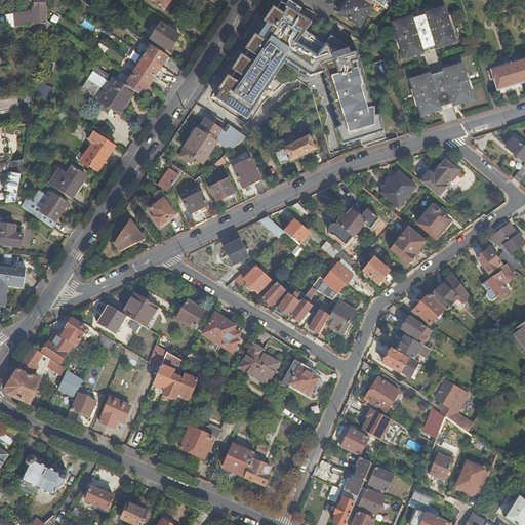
[(39,18),(45,18),(44,0),(34,0),(34,18),(39,18)]
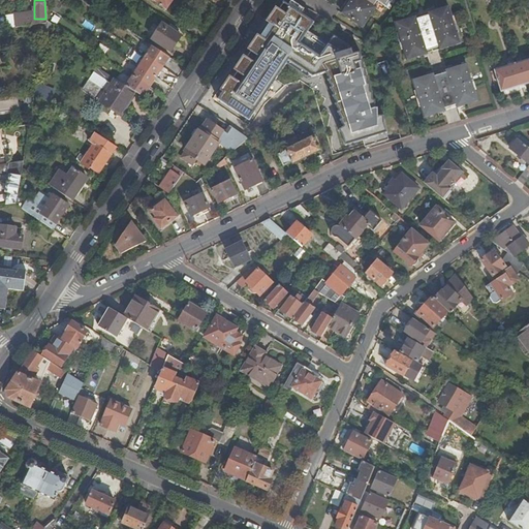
[(174,0),(153,0),(166,9),(174,0)]
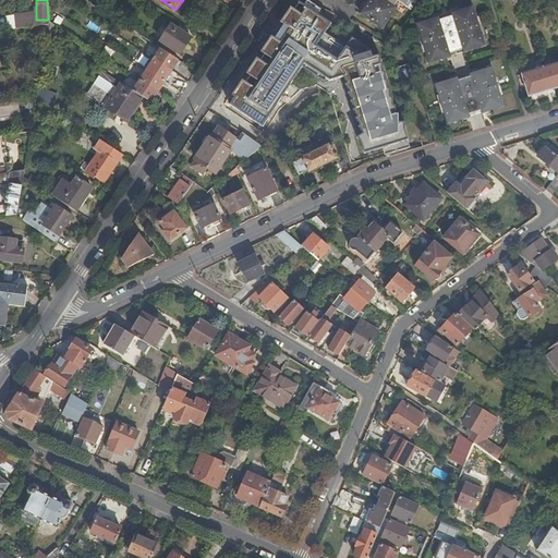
[(370,0),(361,14),(384,29),(397,9),(395,8),(399,2),(396,0),(370,0)]
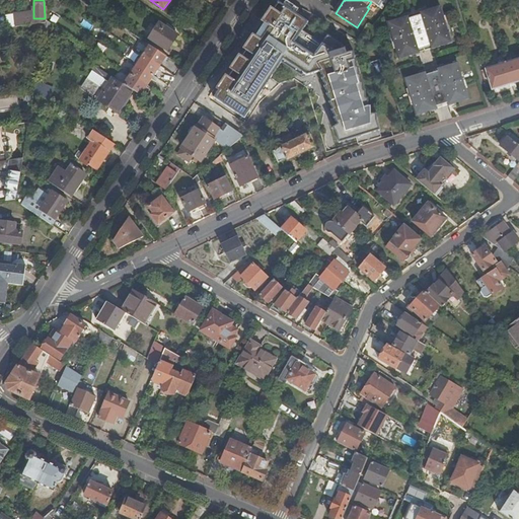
[(244,119),(249,112),(248,110),(271,77),(281,83),(318,73),(344,53),(318,60),(307,23),(278,3),(255,36),(252,34),(218,86),(214,91),(211,96),(214,98),(244,119)]
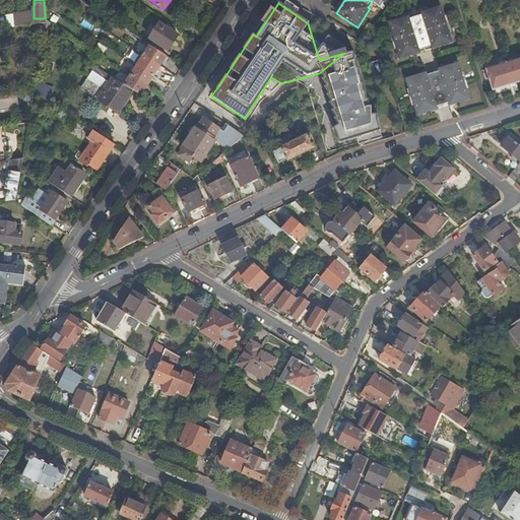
[(421,14),(414,16),(420,33),(446,23),(445,20),(441,6),(420,12),(421,14)]
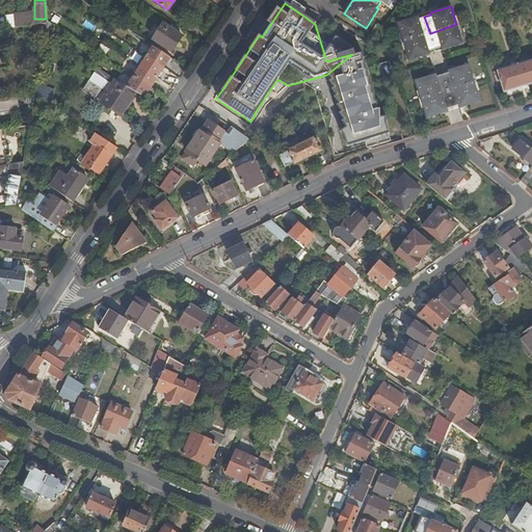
[(19,26),(31,24),(32,20),(34,20),(33,16),(21,19),(21,22),(19,23),(19,26)]
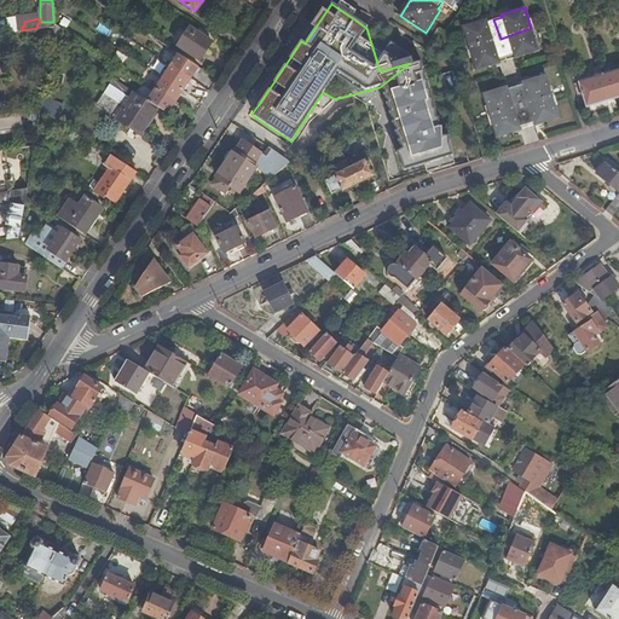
[(462,27),(468,46),(469,48),(501,39),(493,19),(487,22),(486,18),(462,27)]
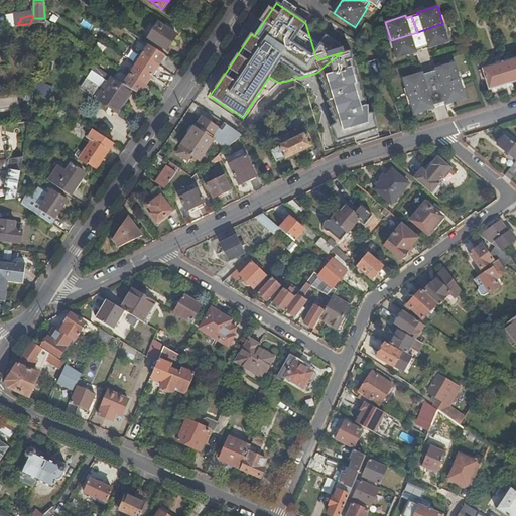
[(128,23),(121,19),(117,24),(124,28),(128,23)]
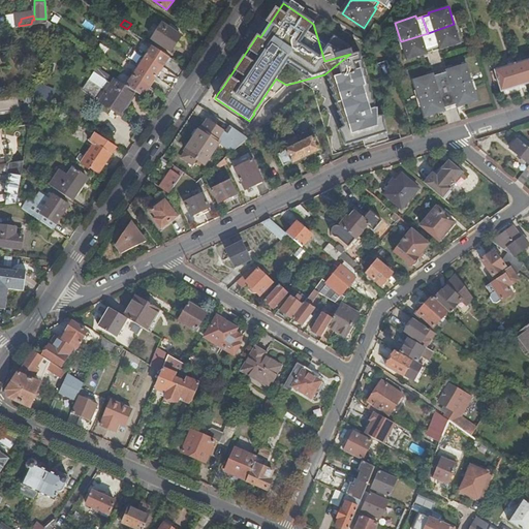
[(34,30),(45,32),(48,21),(45,21),(39,22),(35,23),(34,30)]
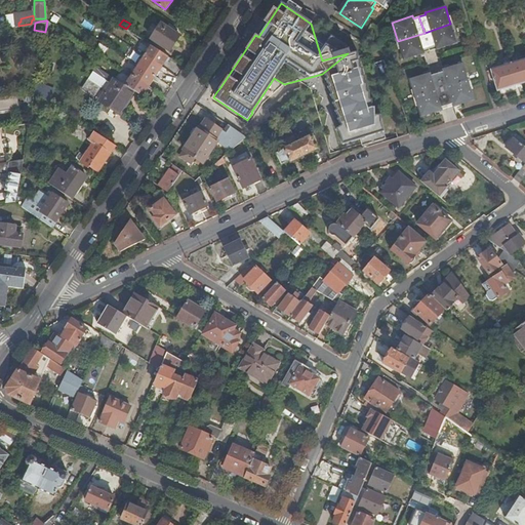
[(179,35),(162,23),(151,39),(169,50),(179,35)]
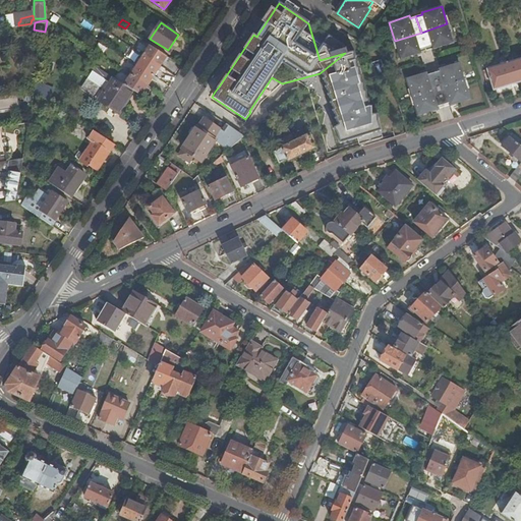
[(447,23),(421,33),(425,48),(431,46),(432,48),(433,48),(453,42),(447,23)]
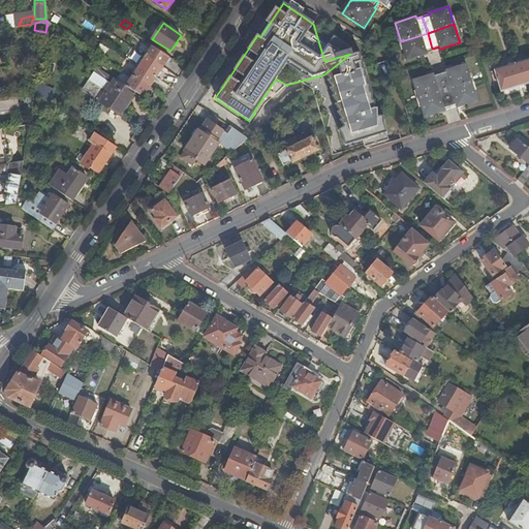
[(406,59),(427,53),(426,50),(432,49),(428,33),(401,41),(406,59)]
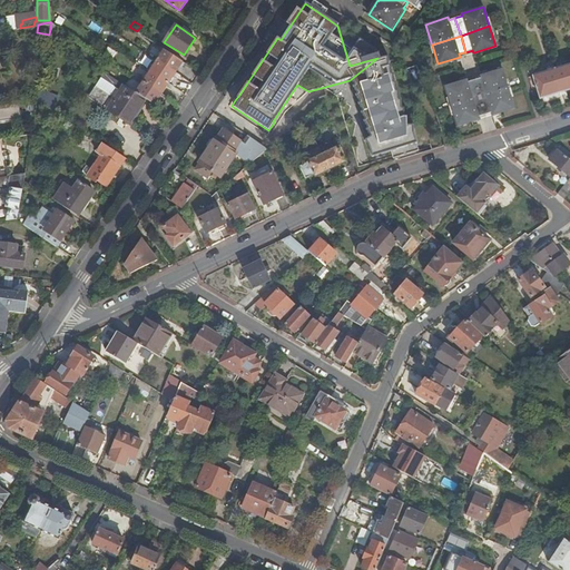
[(176,72),(184,61),(161,48),(160,50),(163,52),(157,60),(176,72)]
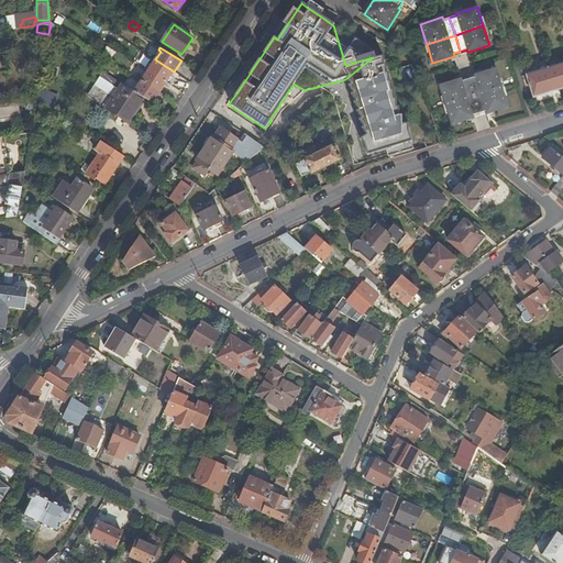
[(373,57),(345,79),(359,76),(373,127),(368,132),(373,136),(376,147),(419,134),(417,124),(418,118),(410,116),(393,52),(373,57)]
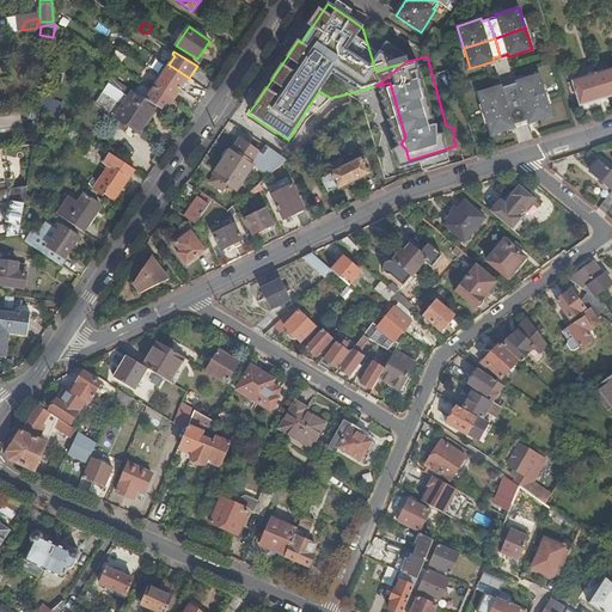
[(182,89),(189,78),(169,65),(166,62),(164,65),(166,67),(161,75),(182,89)]
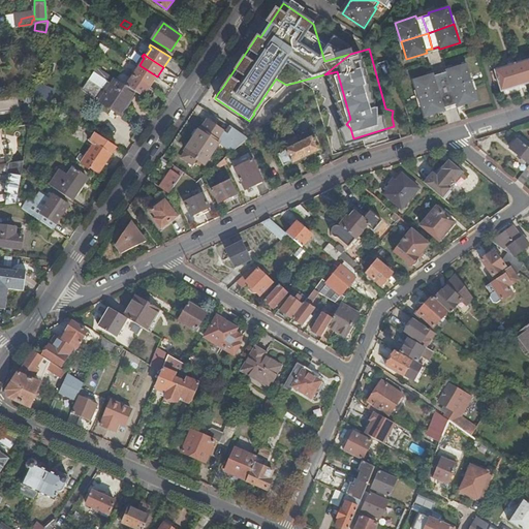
[(528,59),(515,64),(521,86),(528,83),(528,59)]
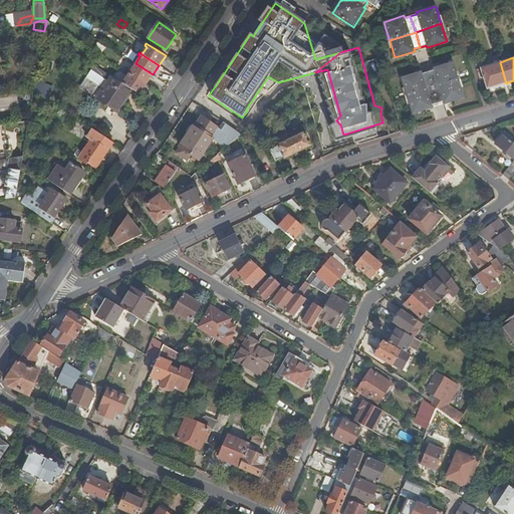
[(453,61),(434,67),(434,70),(428,72),(433,87),(459,79),(453,61)]
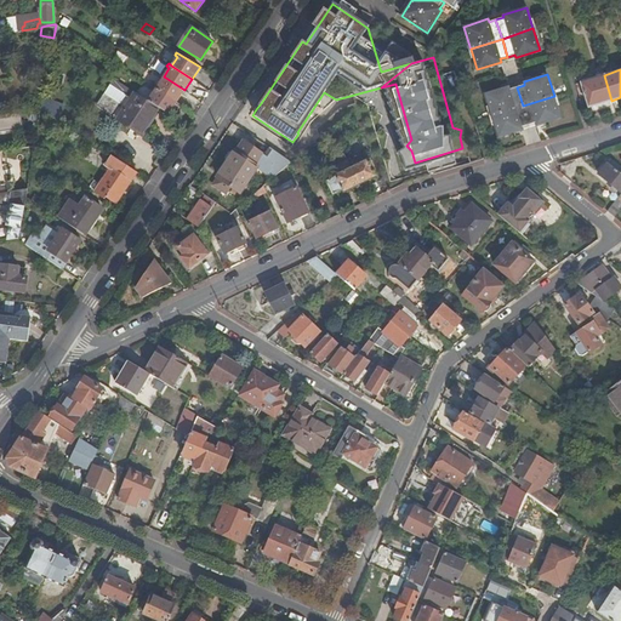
[(176,102),(184,90),(164,77),(160,75),(159,78),(161,79),(155,89),(176,102)]
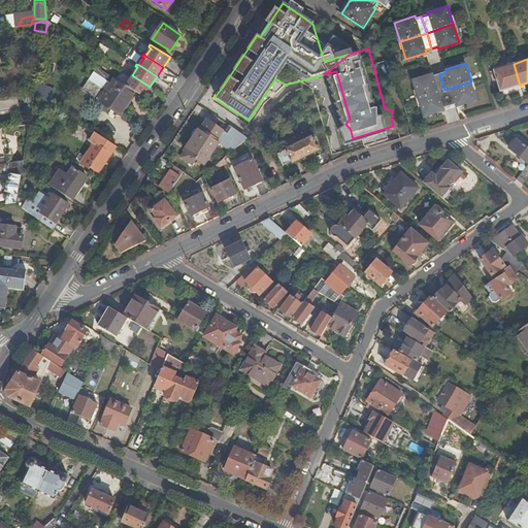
[(522,91),(520,86),(514,64),(493,70),(500,92),(502,91),(503,96),(522,91)]
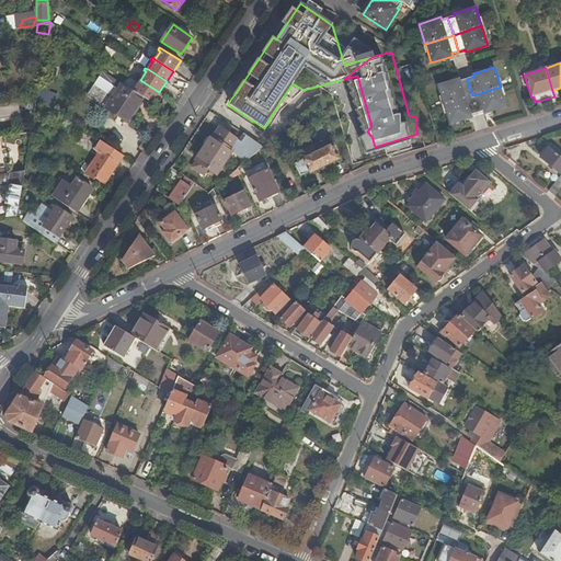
[(152,103),(159,92),(140,80),(138,78),(137,80),(139,82),(134,91),(144,98),(152,103)]
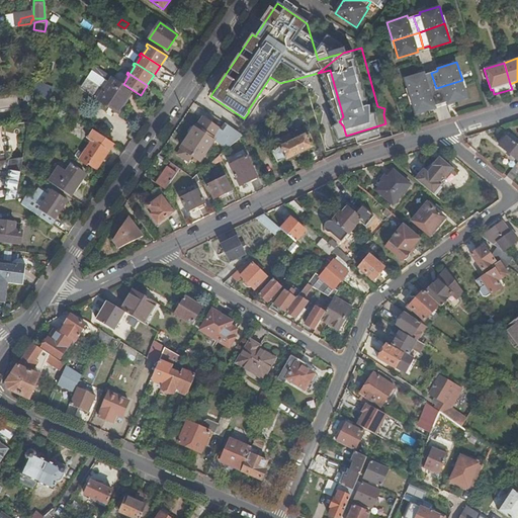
[(410,96),(436,88),(431,73),(425,74),(424,72),(405,78),(410,96)]
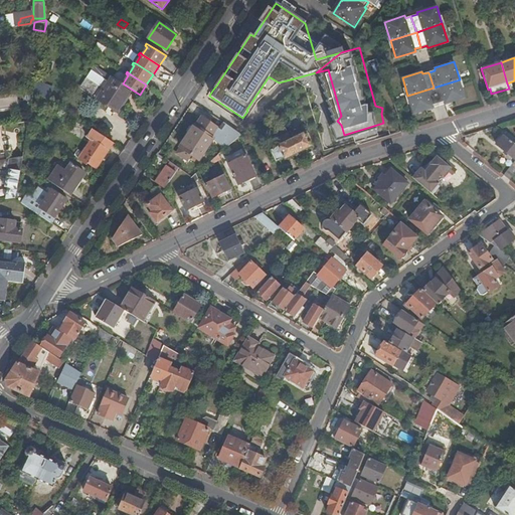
[(123,104),(132,90),(123,83),(107,73),(98,88),(103,91),(97,99),(109,106),(114,98),(123,104)]
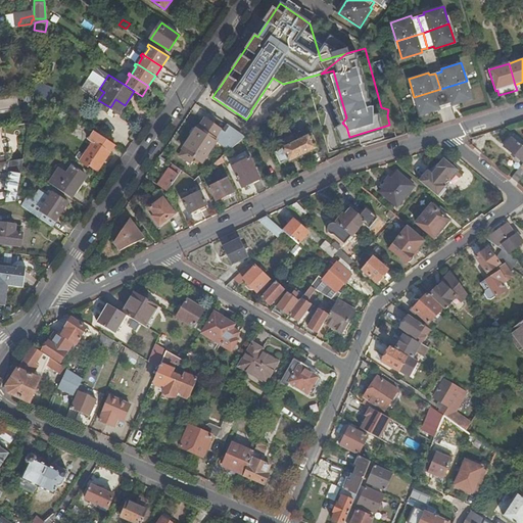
[(473,99),(468,84),(467,81),(440,89),(445,105),(452,103),(453,106),(473,99)]
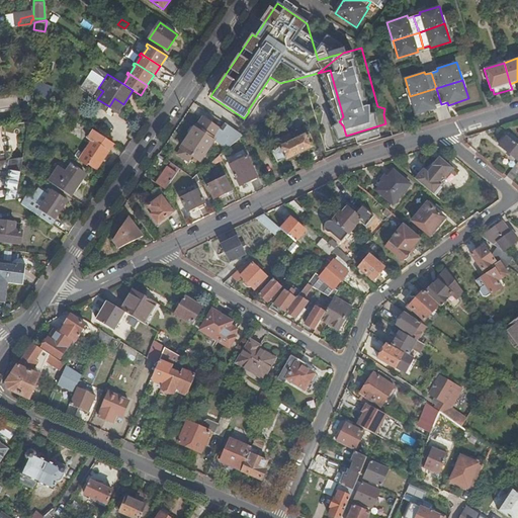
[(103,91),(98,88),(93,96),(97,99),(103,91)]
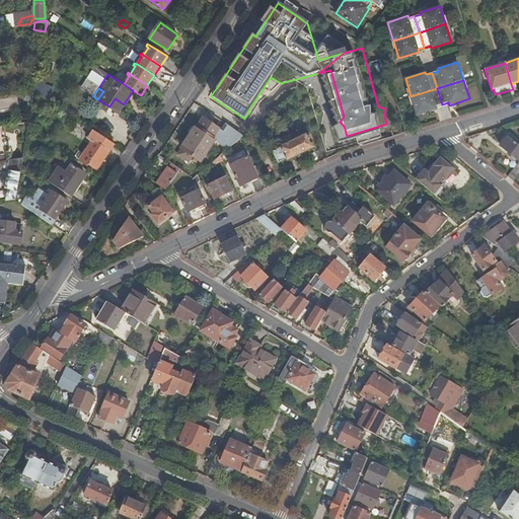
[(418,116),(437,108),(436,106),(442,104),(437,88),(411,96),(412,98),(418,116)]
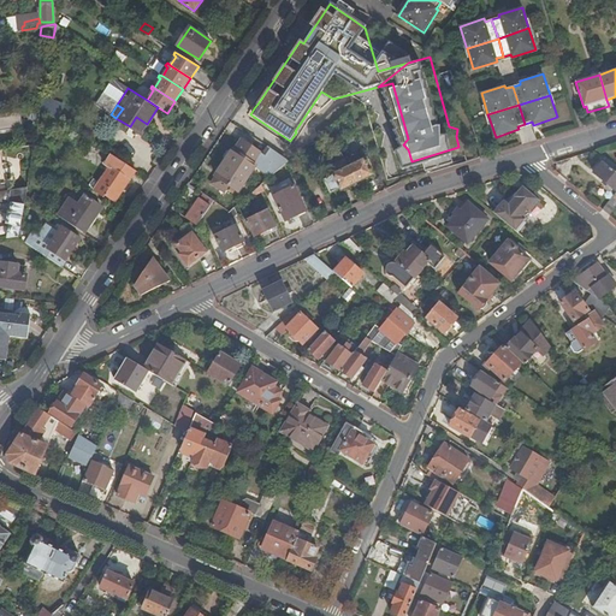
[(39,122),(41,106),(19,110),(22,124),(39,122)]
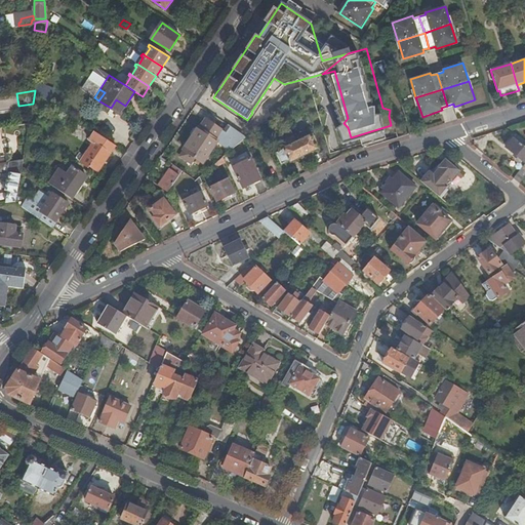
[(18,106),(16,93),(13,94),(0,95),(0,110),(18,107),(18,106)]
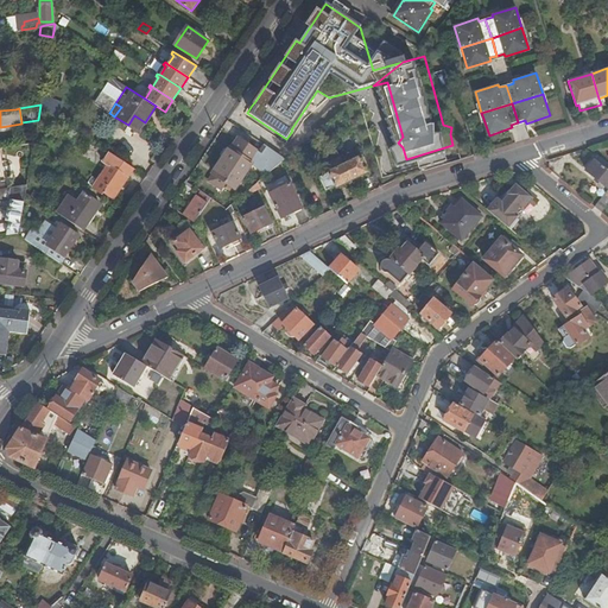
[(138,132),(145,122),(134,115),(128,125),(138,132)]
